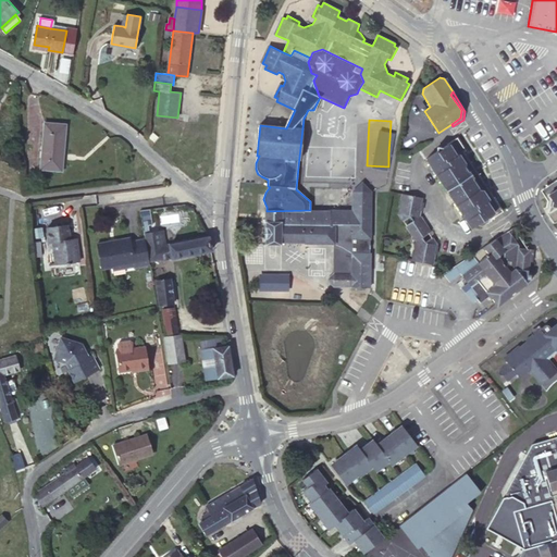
[(66,125),(46,123),(41,169),(62,170),(66,125)]
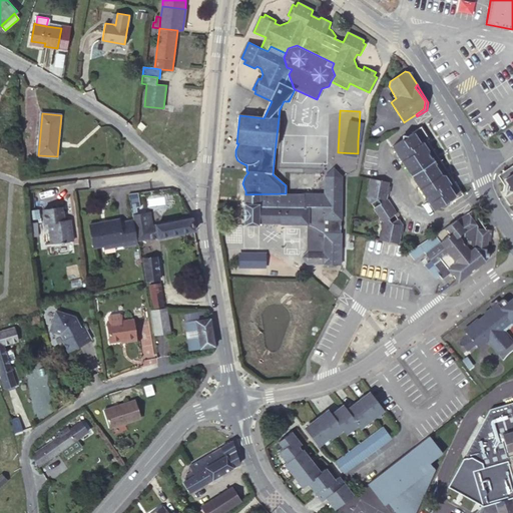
[(420,143),(426,139),(428,138),(421,127),(413,132),(413,133),(392,146),(434,209),(438,206),(445,208),(449,205),(450,199),(455,196),(420,143)]
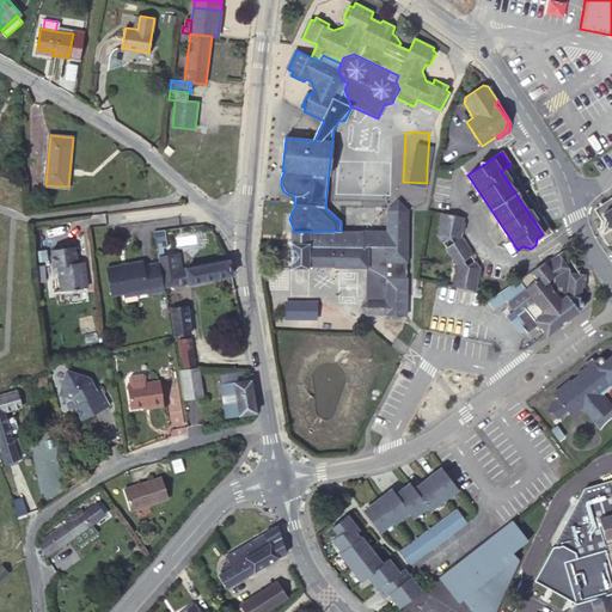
[(552,232),(508,166),(501,171),(543,234),(544,237),(552,232)]
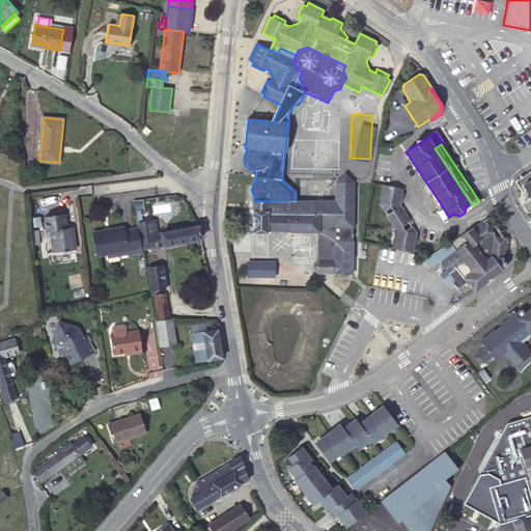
[(530,171),(515,182),(521,189),(523,186),(530,180),(530,171)]
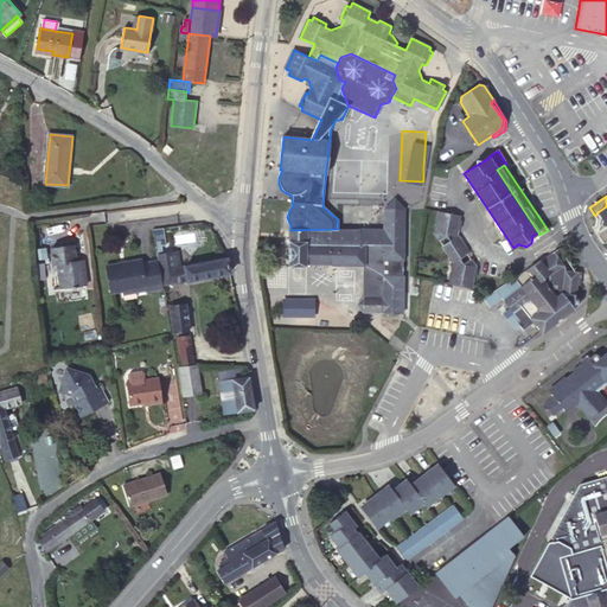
[(384,209),(403,210),(394,199),(384,209)]
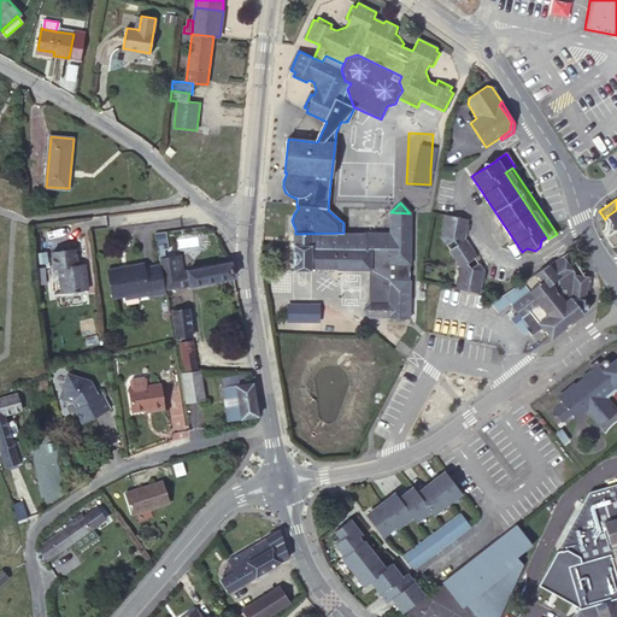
[(369,269),(369,301),(391,303),(391,263),(410,264),(410,213),(391,212),(391,233),(368,233),(366,234),(344,233),(295,234),(294,270),(311,270),(311,268),(369,269)]
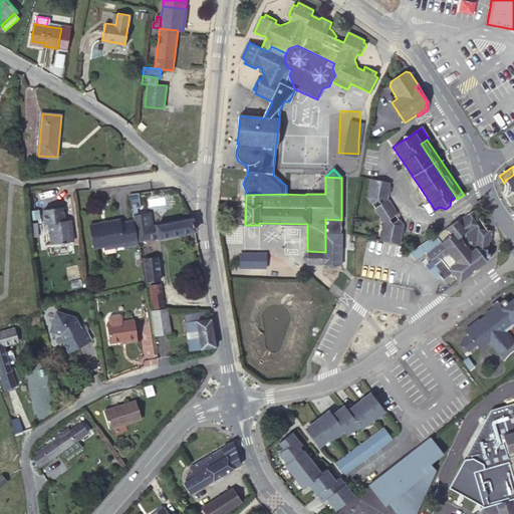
[(379,215),(391,207),(386,200),(390,182),(371,178),(367,197),(372,203),(377,200),(380,203),(374,208),(379,215)]
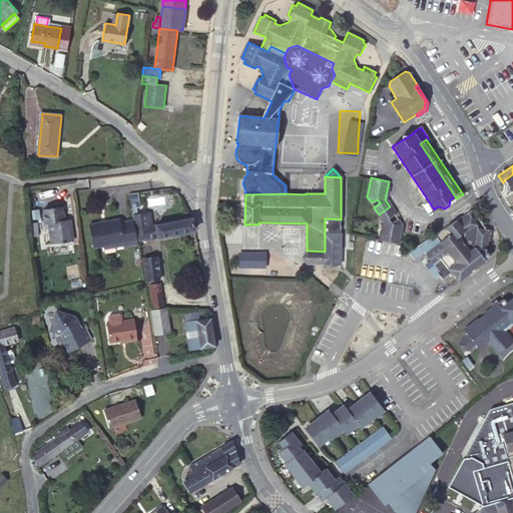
[(380,239),(398,243),(402,224),(398,218),(392,222),(389,218),(395,213),(390,206),(379,214),(384,221),(380,239)]
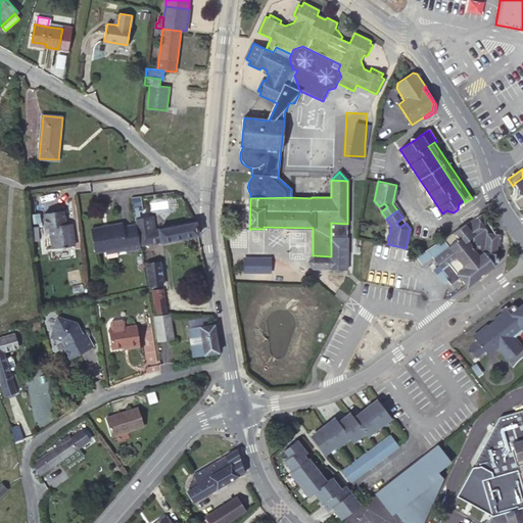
[(63,211),(44,215),(46,228),(49,227),(52,248),(62,246),(62,248),(65,248),(64,246),(75,245),(72,223),(64,224),(63,211)]
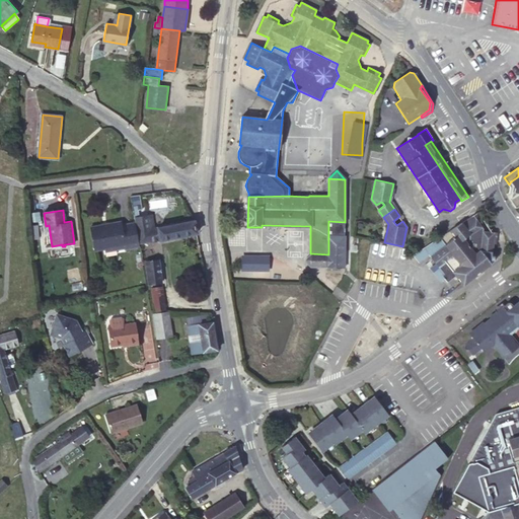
[(38,214),(28,215),(29,225),(40,224),(38,214)]
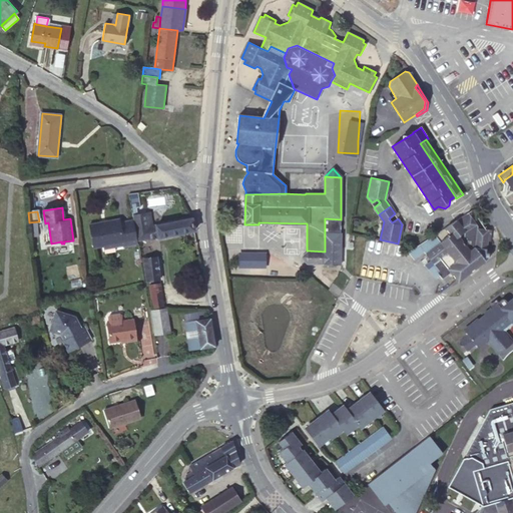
[(466,275),(485,260),(485,258),(487,258),(488,255),(488,253),(487,251),(485,250),(486,241),(488,241),(489,230),(476,229),(474,229),(470,223),(473,220),(468,212),(445,228),(450,236),(440,242),(435,234),(419,244),(424,253),(432,265),(437,270),(435,272),(438,275),(441,279),(449,273),(455,280),(464,274),(466,275)]
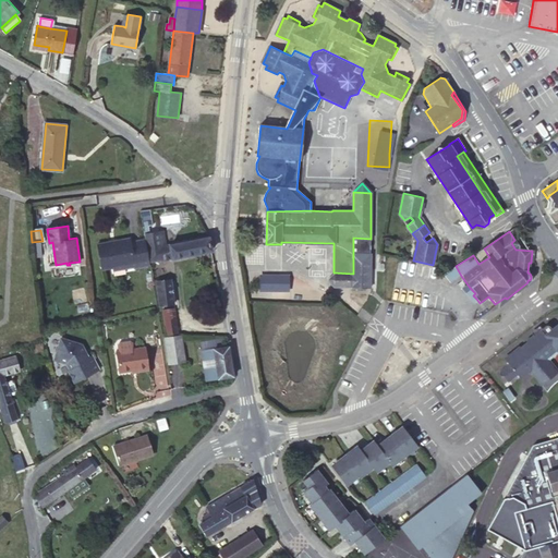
[(171,258),(211,251),(209,237),(159,246),(157,232),(145,234),(147,251),(150,250),(152,261),(171,257),(171,258)]
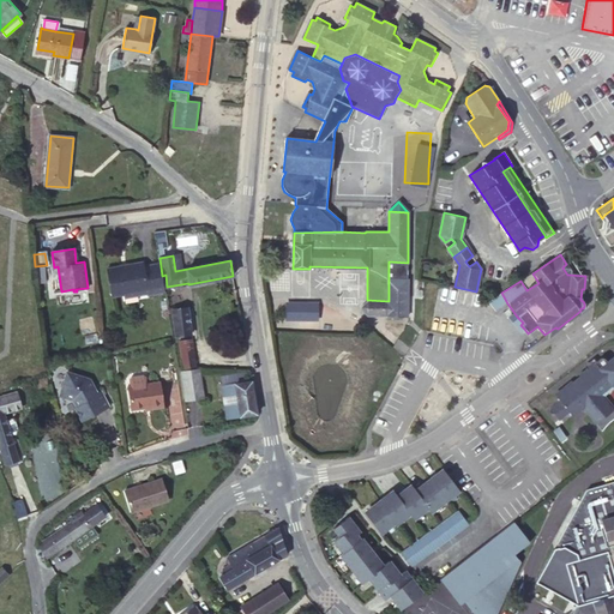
[(113,296),(148,289),(143,266),(142,262),(130,265),(130,266),(121,268),(121,266),(108,269),(113,296)]
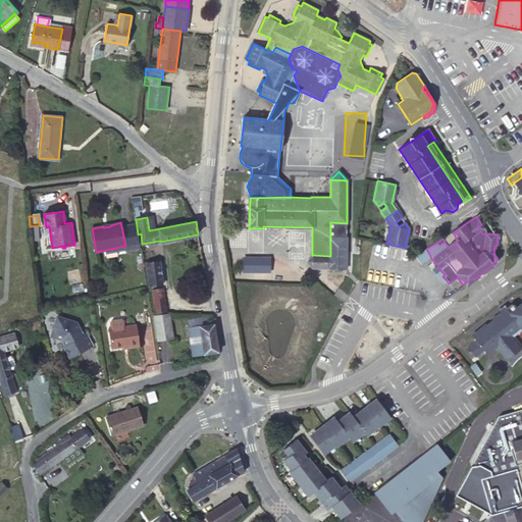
[(330,269),(347,269),(347,223),(330,222),(330,256),(330,269)]
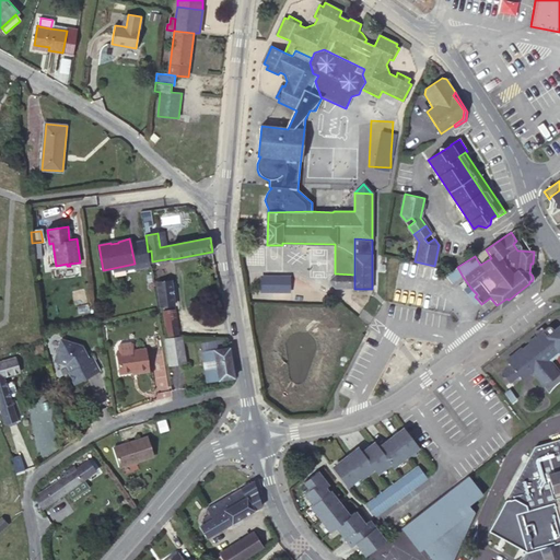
[(130,243),(135,264),(136,269),(147,267),(141,242),(130,243)]
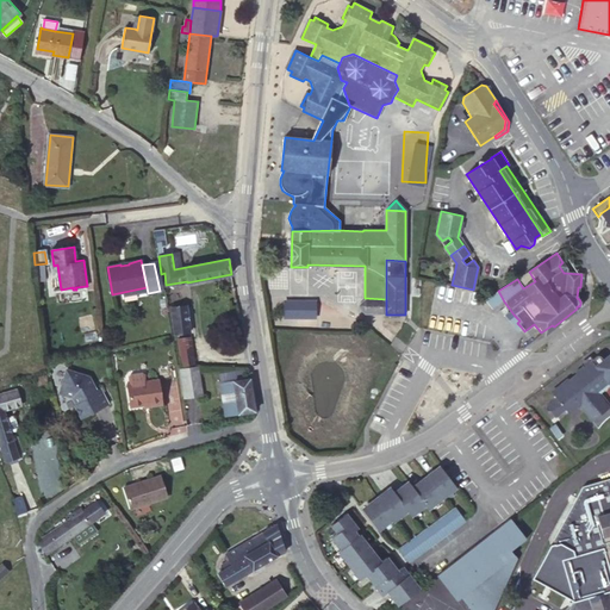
[(504,302),(498,291),(484,300),(492,311),(504,302)]
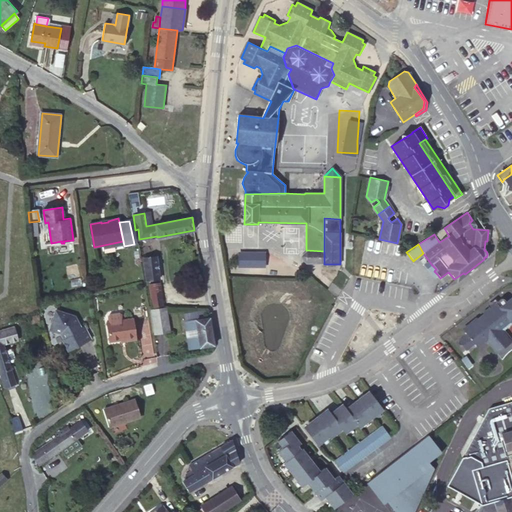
[(300,257),(307,264),(324,264),(324,251),(306,250),(300,257)]
